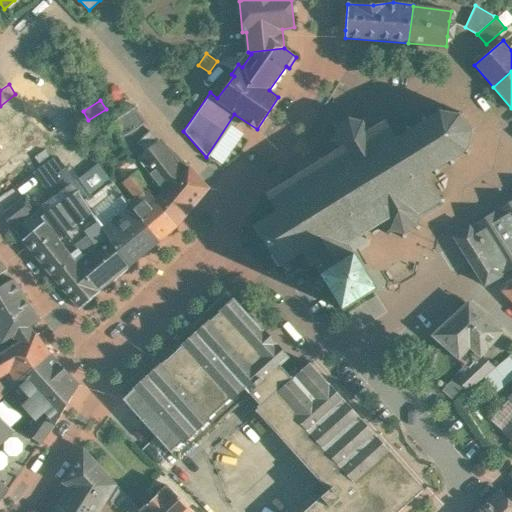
[(135,107),(114,120),(118,135),(119,139),(137,129),(136,128),(142,124),(141,123),(135,107)]
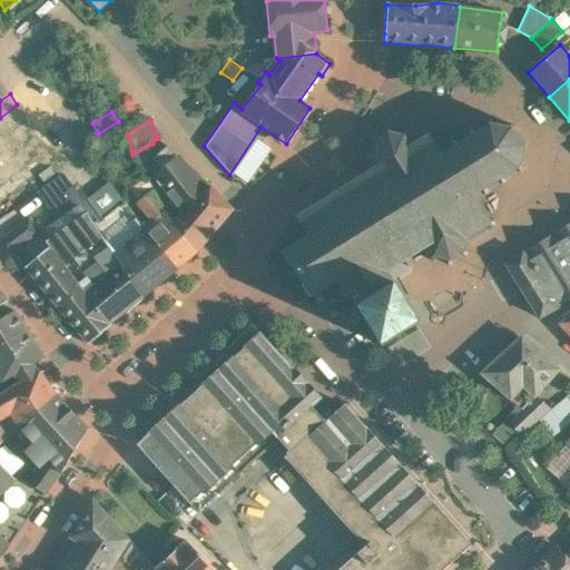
[(428,133),(426,137),(411,147),(405,138),(409,134),(405,131),(402,136),(392,134),(391,128),(386,129),(387,135),(377,140),(373,137),(371,140),(375,144),(373,155),(367,155),(369,159),(374,158),(380,168),(360,180),(355,174),(352,176),(356,183),(337,194),(333,188),(330,190),(333,196),(314,208),(311,202),(307,204),(311,210),(298,218),(310,237),(284,254),(291,265),(292,265),(304,284),(304,285),(311,297),(337,281),(347,296),(352,294),(360,305),(357,306),(382,346),(420,323),(395,283),(393,284),(386,272),(405,261),(409,266),(412,264),(409,258),(423,249),(428,255),(432,253),(433,255),(430,259),(433,262),(436,257),(448,259),(449,265),(453,265),(452,259),(461,253),(465,256),(469,253),(463,249),(465,239),(471,238),(471,236),(488,225),(494,226),(495,223),(488,220),(472,196),(482,190),(485,195),(489,193),(485,187),(499,179),(502,184),(505,182),(503,177),(516,169),(520,173),(523,169),(518,166),(522,149),(528,148),(527,144),(521,145),(512,131),(516,127),(512,124),(508,129),(492,126),(491,120),(487,121),(488,127),(475,135),(473,129),(469,133),(472,137),(459,145),(455,140),(452,143),(454,148),(443,155),(440,150),(439,151),(431,138),(432,134),(428,133)]
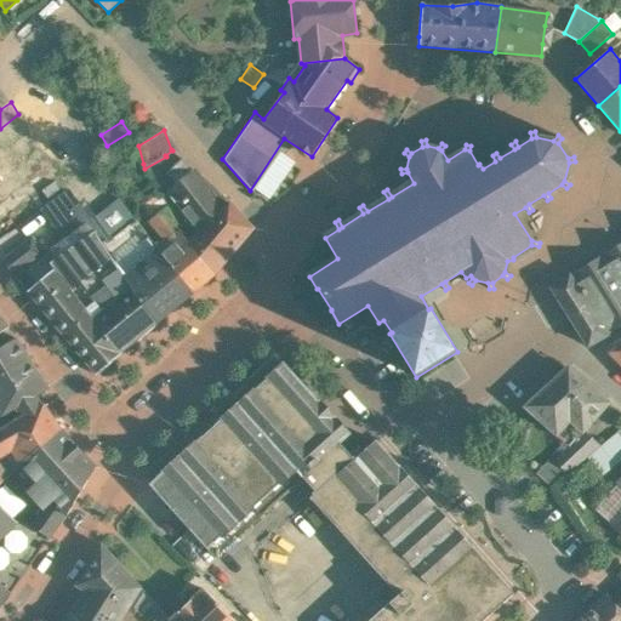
[(0,182),(3,181),(41,149),(30,132),(1,153),(0,151),(0,182)]
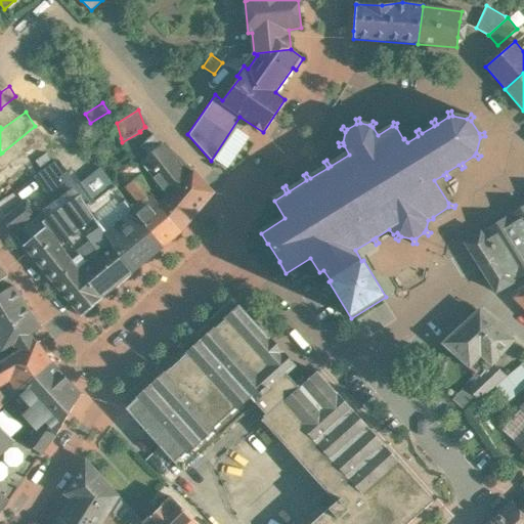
[(214,193),(184,162),(156,135),(142,147),(150,156),(141,164),(168,198),(159,206),(158,207),(181,231),(214,193)]
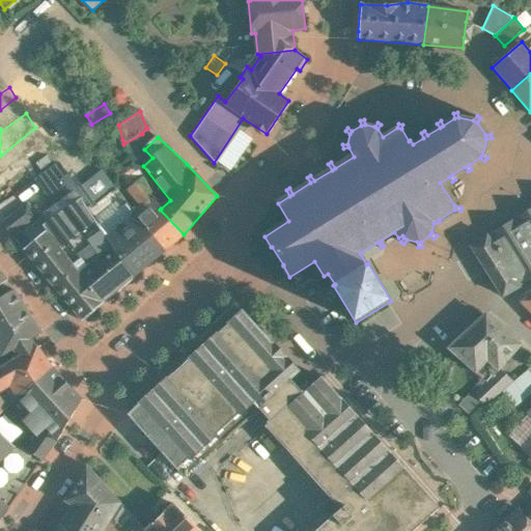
[(82,150),(65,161),(73,171),(89,160),(82,150)]
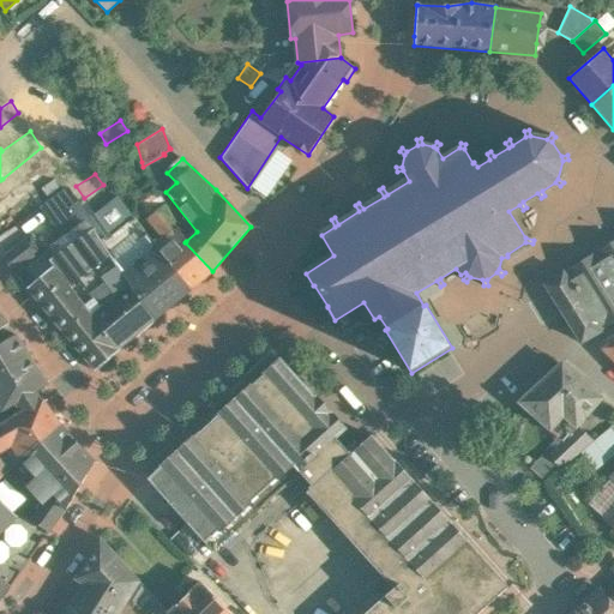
[(131,220),(103,185),(84,198),(76,204),(80,215),(86,223),(88,222),(94,230),(122,275),(156,247),(134,216),(131,220)]
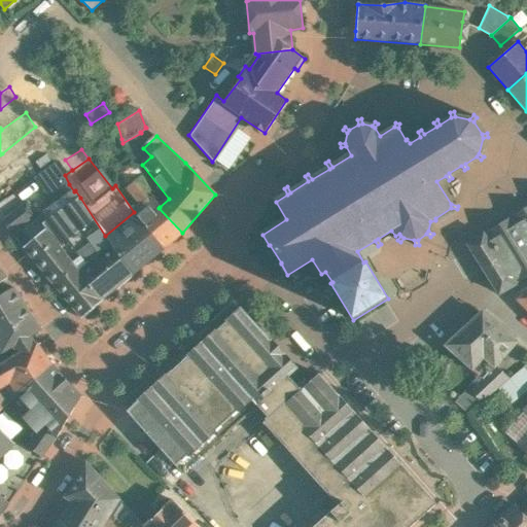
[(57,162),(36,176),(45,189),(65,175),(57,162)]
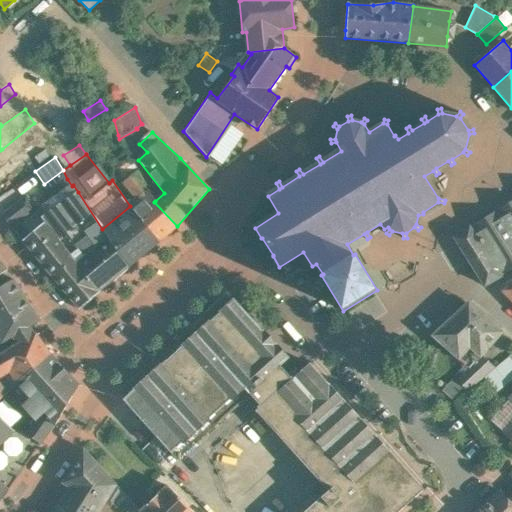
[(131,160),(114,174),(122,185),(124,183),(124,182),(138,171),(131,160)]
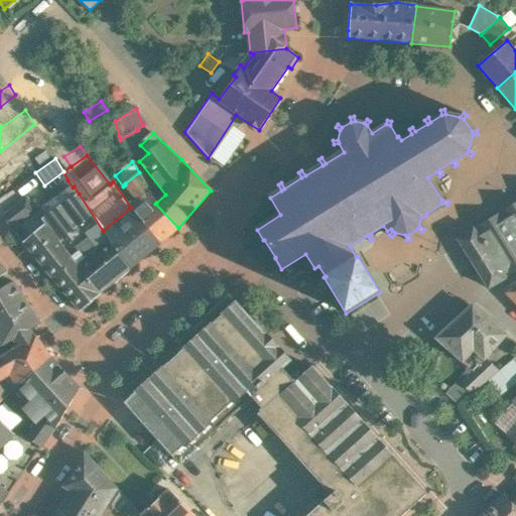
[(63,171),(44,185),(55,200),(73,187),(68,180),(63,171)]
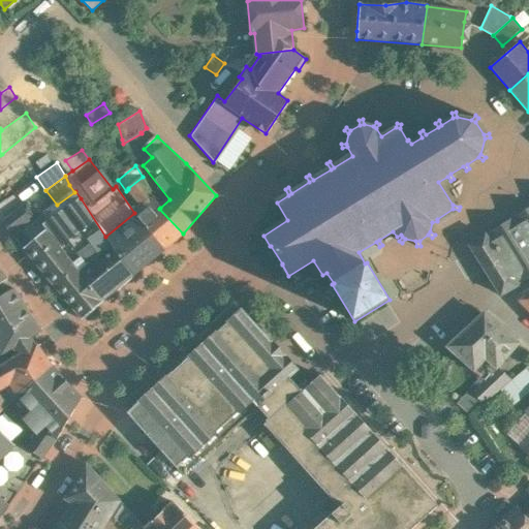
[(183,234),(159,209),(160,208),(143,177),(128,188),(128,189),(143,207),(134,213),(164,250),(183,234)]
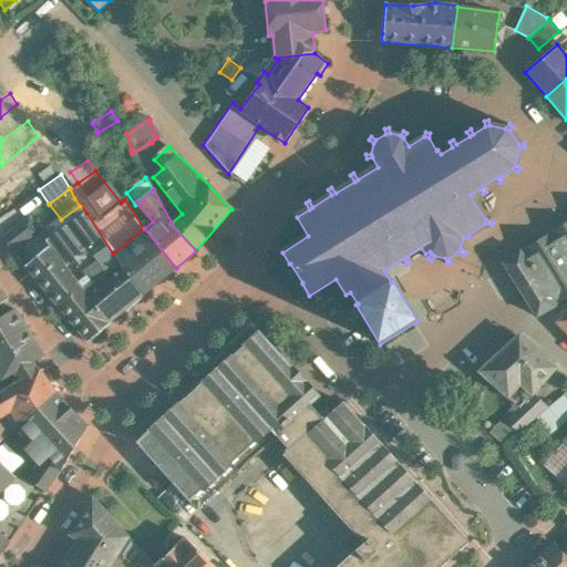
[(143,296),(113,254),(86,213),(81,205),(80,206),(61,219),(42,233),(41,234),(50,246),(63,264),(64,265),(74,257),(88,276),(78,284),(110,323),(143,296)]
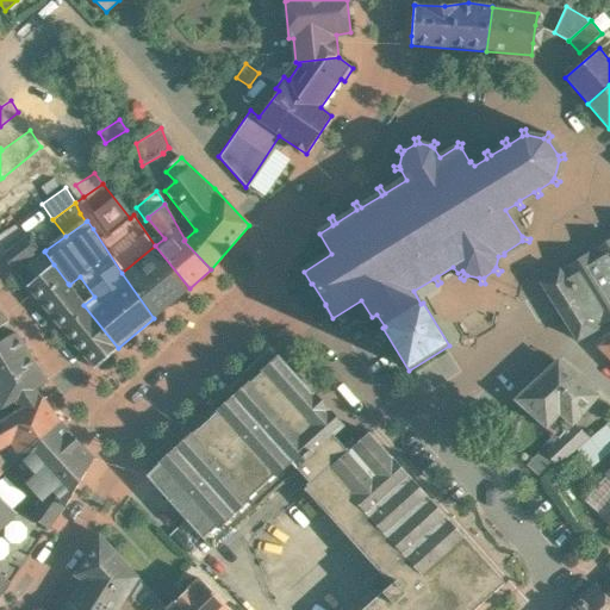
[(31,232),(1,255),(14,271),(23,265),(43,249),(31,232)]
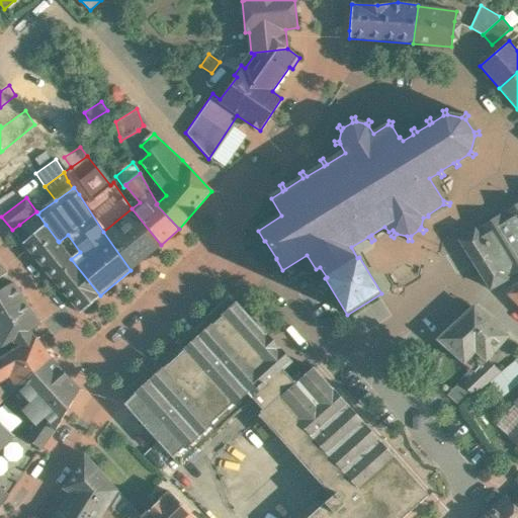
[(517,203),(477,229),(506,278),(517,270),(517,203)]
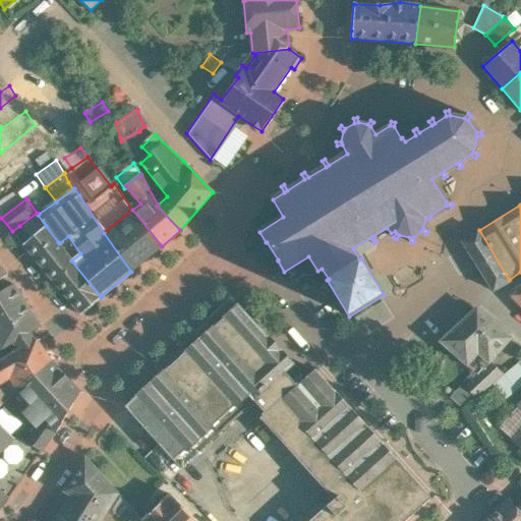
[(162,246),(132,210),(104,233),(131,272),(162,246)]
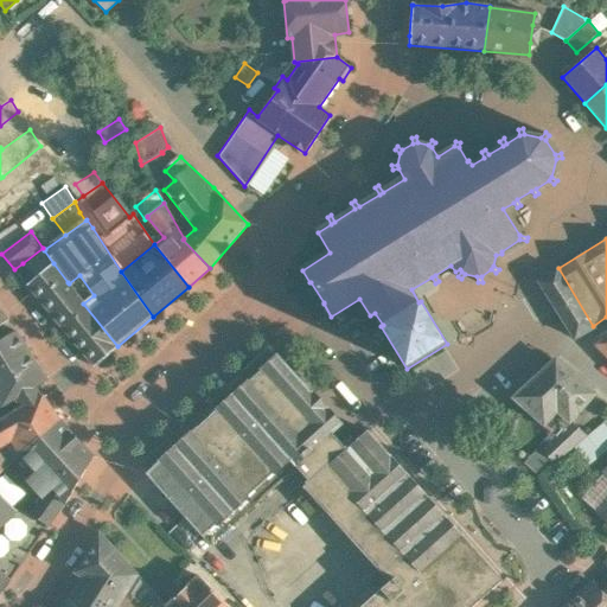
[(45,249),(43,248),(23,263),(34,279),(53,263),(44,250),(45,249)]
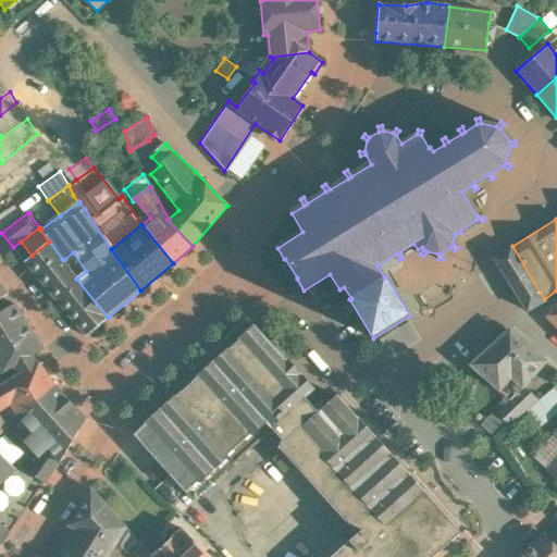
[(25,261),(56,299),(76,279),(63,260),(62,259),(49,242),(32,256),(25,261)]
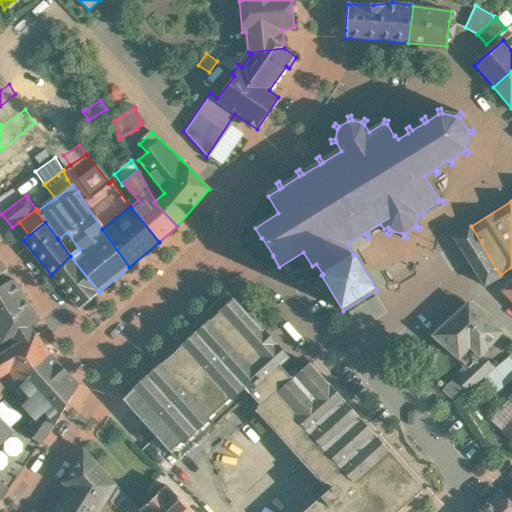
[(500,275),(471,226),(454,238),(484,286),(501,276),(500,275)]
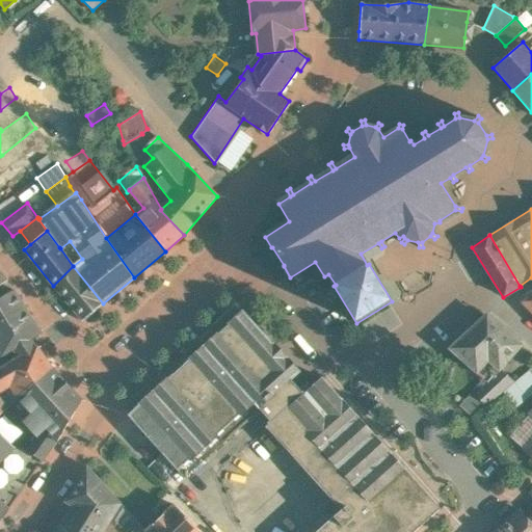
[(103,303),(73,266),(53,286),(83,322),(103,303)]
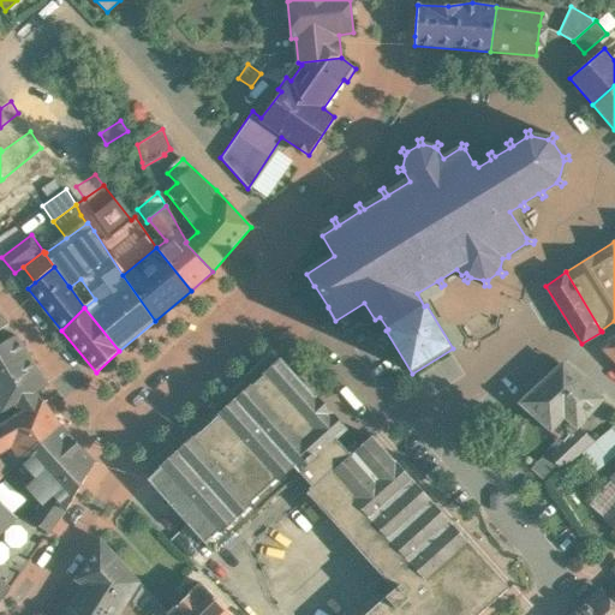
[(17,335),(0,346),(0,408),(3,412),(16,404),(35,392),(48,384),(17,335)]
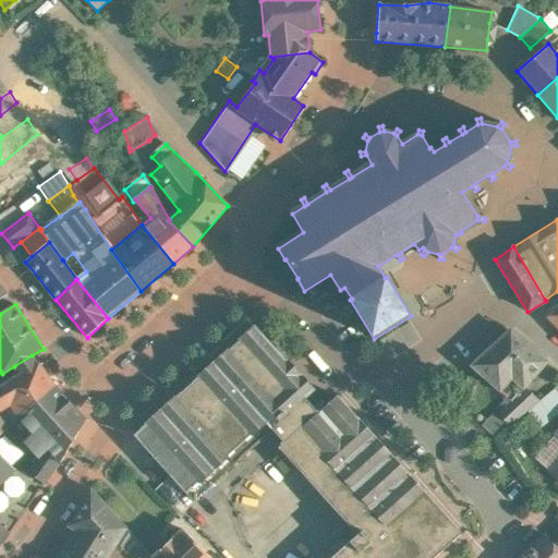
[(287,361),(255,325),(133,434),(193,500),(273,429),(284,444),(318,413),(306,399),(316,390),(288,360),(287,361)]
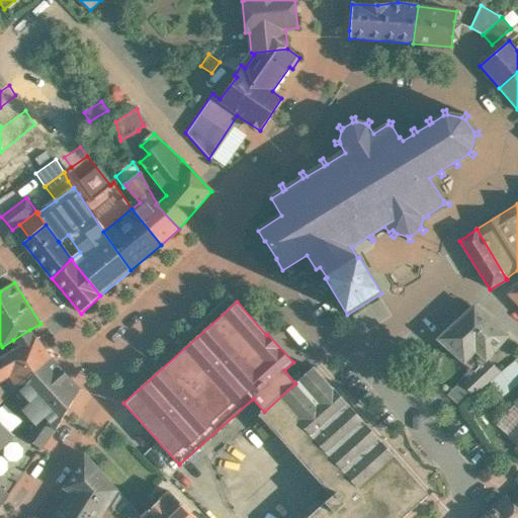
[(476,372),(487,359),(507,337),(473,308),(439,340),(476,372)]
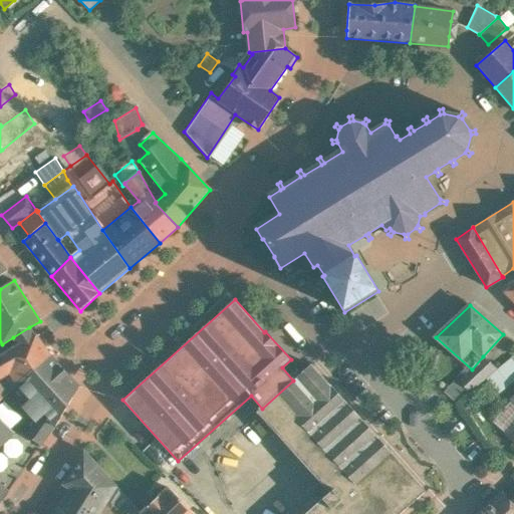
[(29,327),(13,337),(19,345),(0,356),(0,400),(17,384),(50,355),(36,335),(35,336),(29,327)]
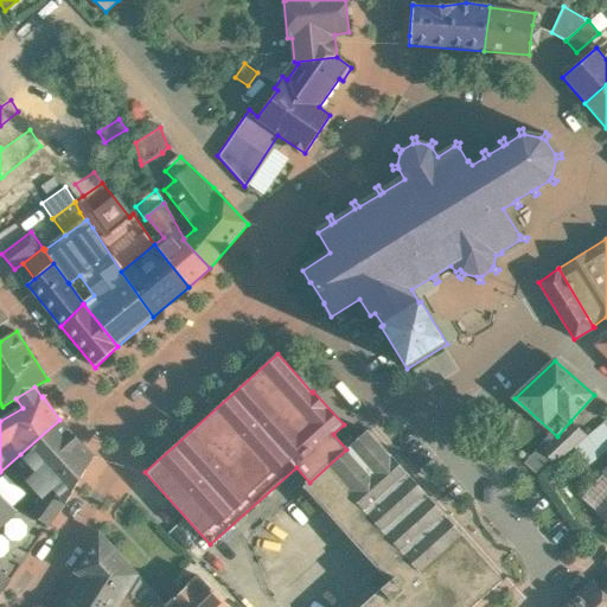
[(59,420),(20,454),(38,474),(32,480),(46,496),(52,489),(64,503),(93,457),(59,420)]
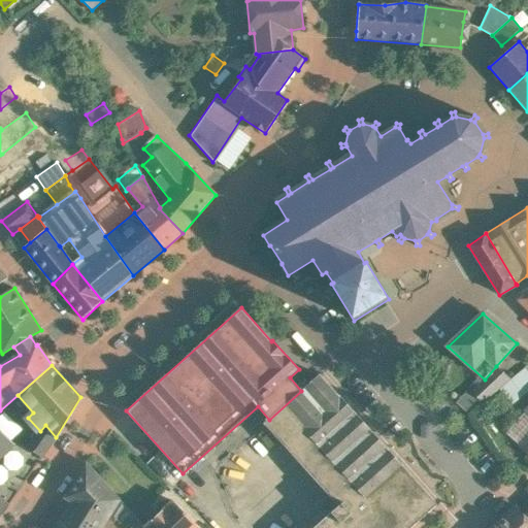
[(496,366),(485,380),(471,393),(482,402),(499,388),(510,378),(496,366)]
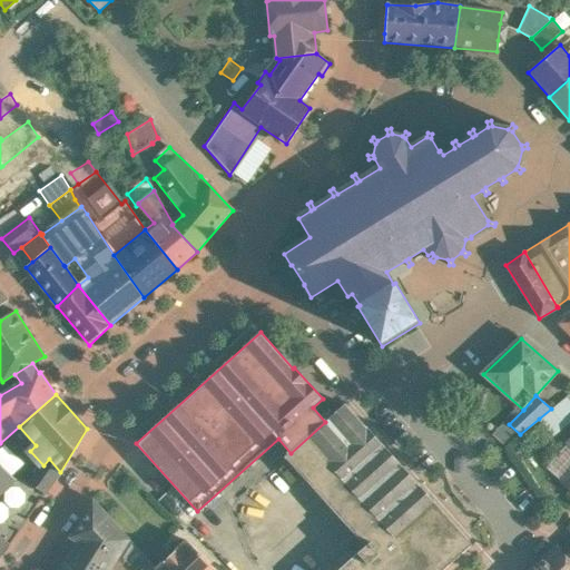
[(551,409),(539,419),(553,436),(569,422),(569,400),(567,395),(551,409)]
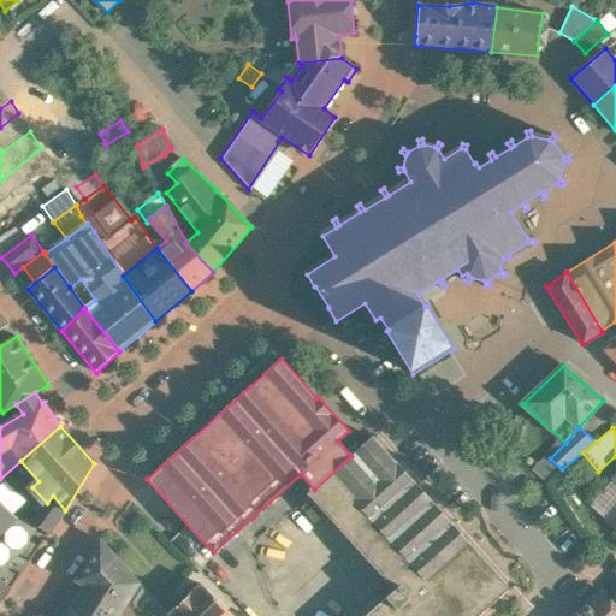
[(462,534),(374,437),(309,495),(396,591),(462,534)]
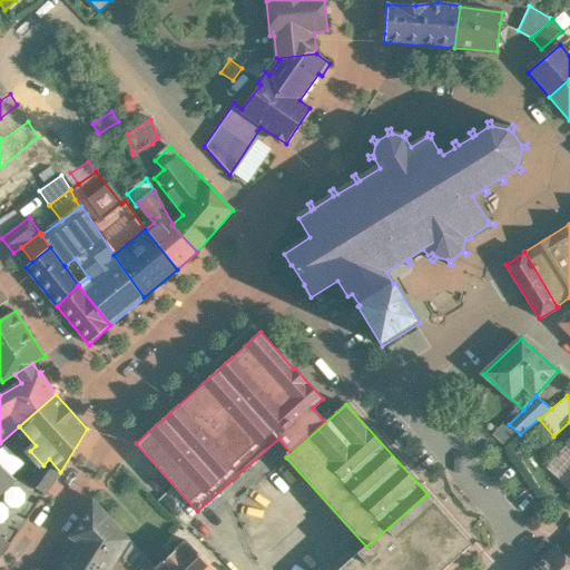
[(43,465),(29,482),(46,494),(60,472),(49,459),(43,465)]
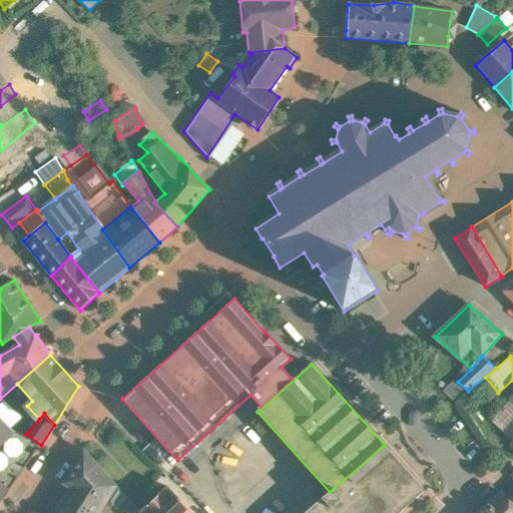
[(0,444),(14,431),(0,418),(0,444)]
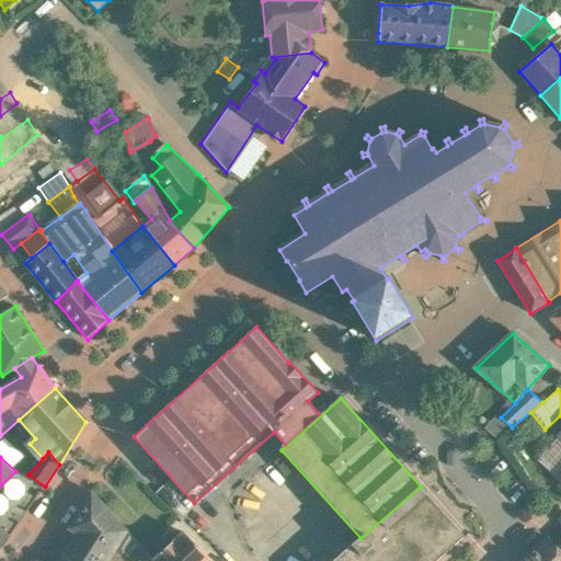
[(436,560),(465,536),(421,487),(361,538),(334,560),(436,560)]
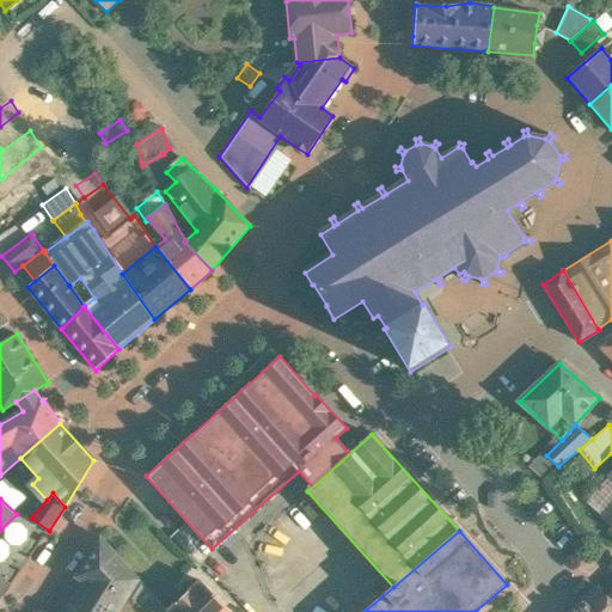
[(139,580),(99,537),(75,577),(84,582),(72,604),(79,611),(166,611),(167,611),(157,599),(146,611),(128,597),(139,580)]
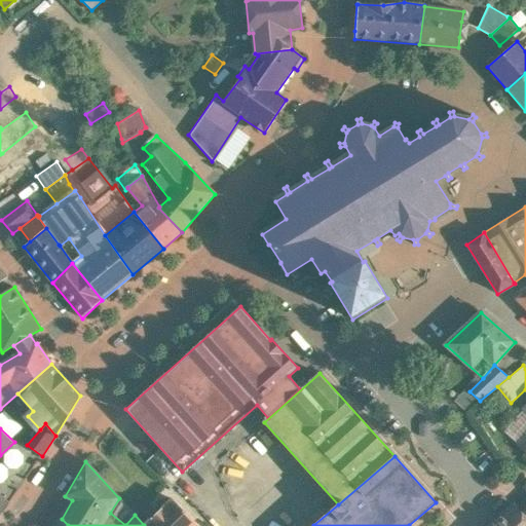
[(144,525),(143,525),(197,525),(172,498),(144,525)]
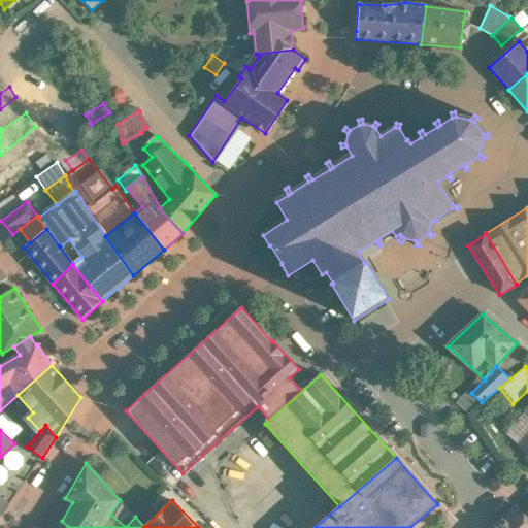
[(527,527),(527,510),(523,516),(515,507),(493,527),(527,527)]
